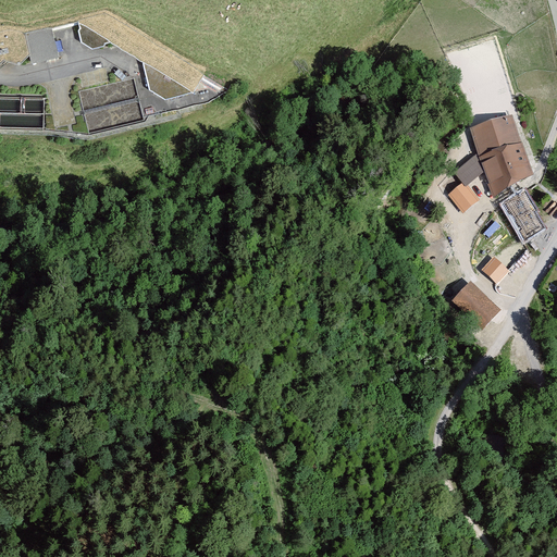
[(103,12),(78,22),(79,40),(91,48),(111,44),(144,62),(151,88),(166,99),(193,93),(205,74),(103,12)]
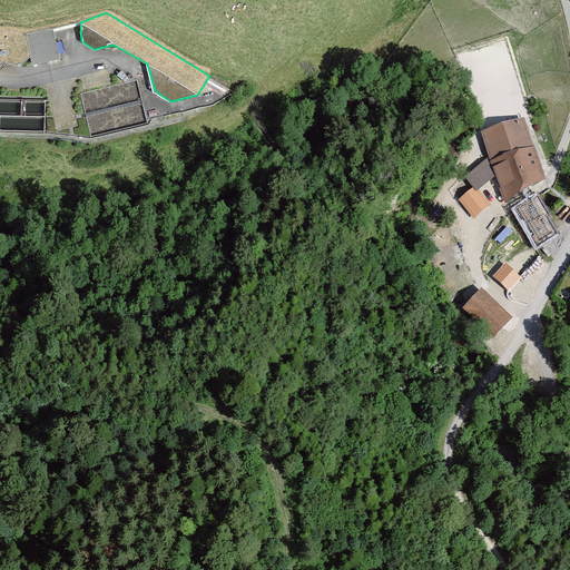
[(9,29),(0,31),(0,64),(5,60),(18,67),(30,55),(32,62),(60,57),(53,28),(26,35),(9,29)]
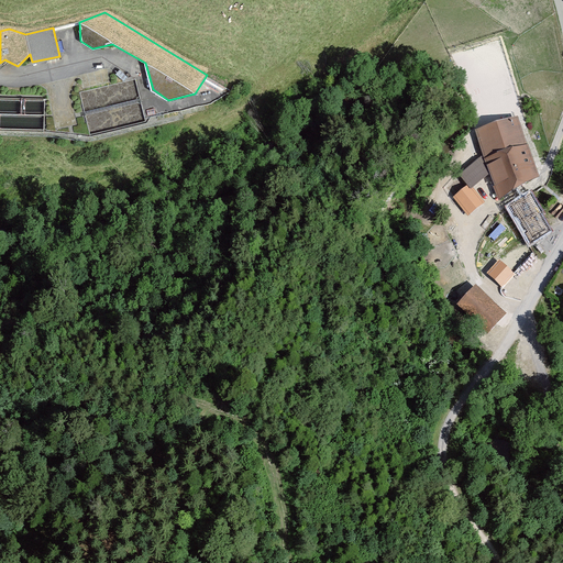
[(517,117),(476,131),(498,200),(540,177),(517,117)]
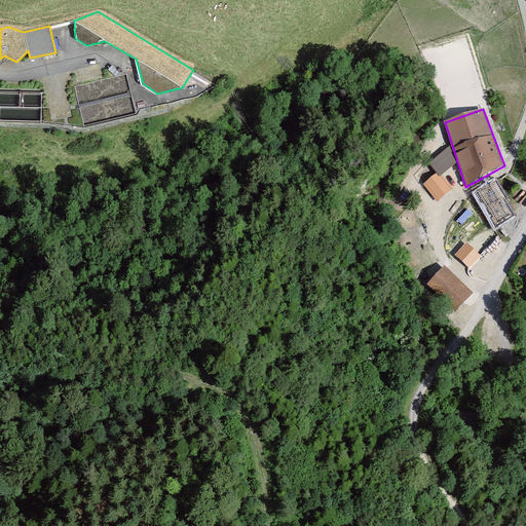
[(429,163),(440,177),(457,163),(449,147),(429,163)]
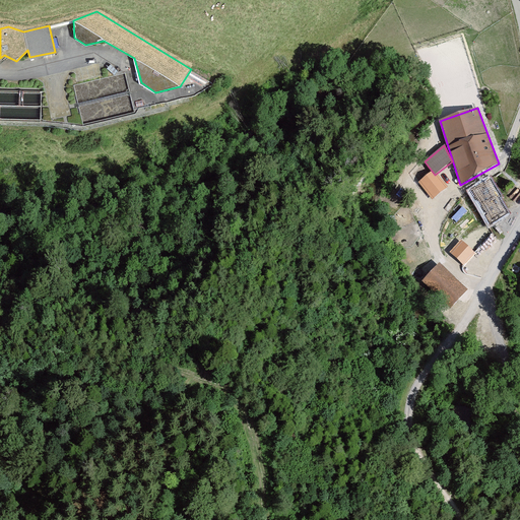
[(433,196),(444,187),(432,174),(421,184),(433,196)]
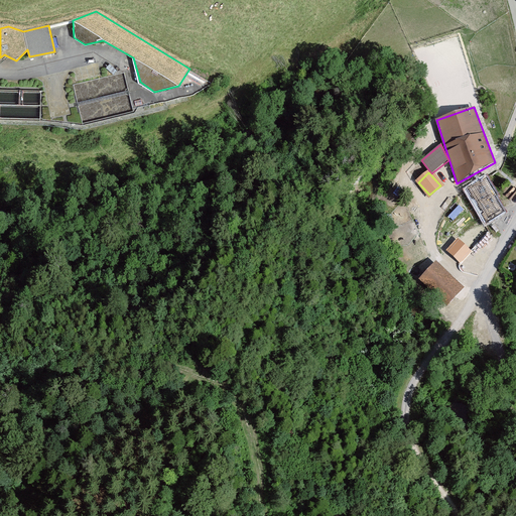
[(506,212),(486,178),(467,190),(487,224),(506,212)]
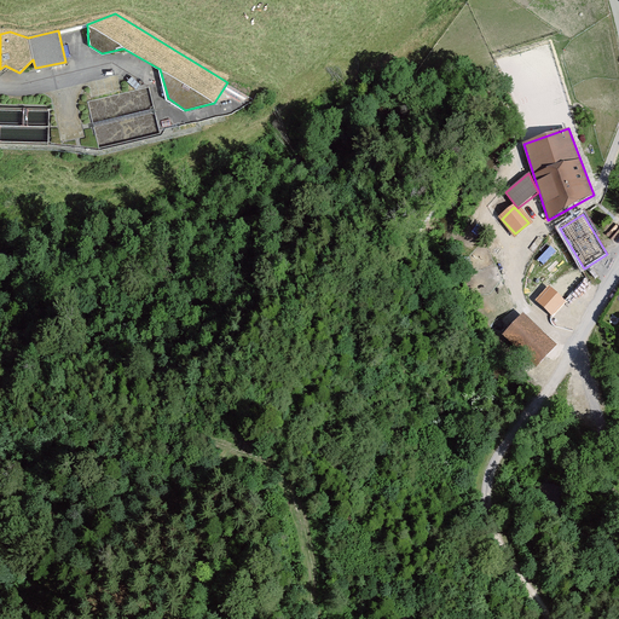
[(524,313),(502,336),(536,368),(557,346),(524,313)]
